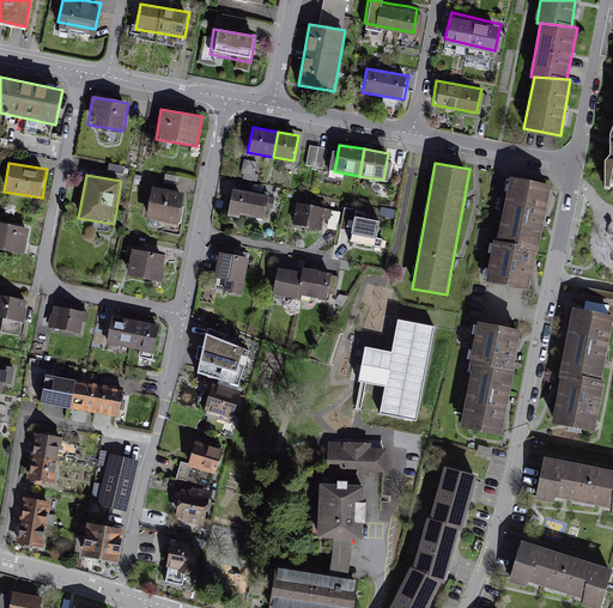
[(508,177),(496,229),(538,238),(548,186),(508,177)]
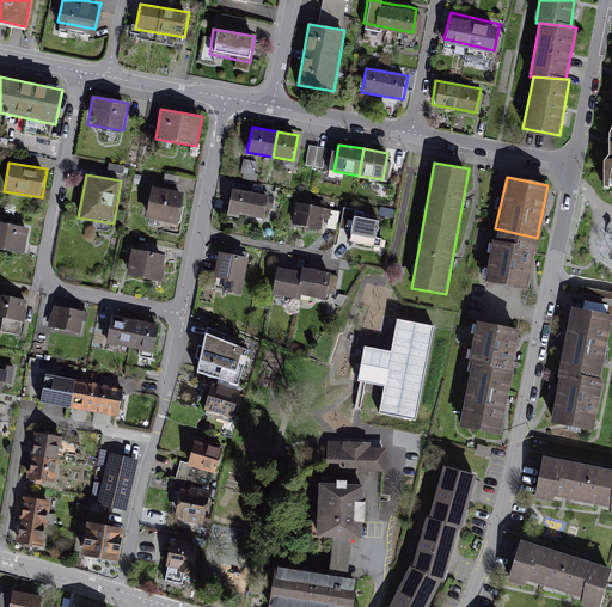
[(184,186),(152,181),(146,213),(178,219),(184,186)]
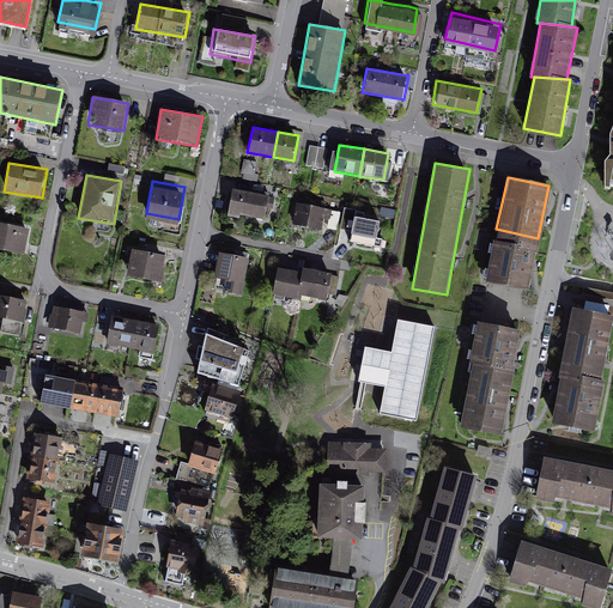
[(269,195),(231,188),(226,214),(265,222),(269,195)]
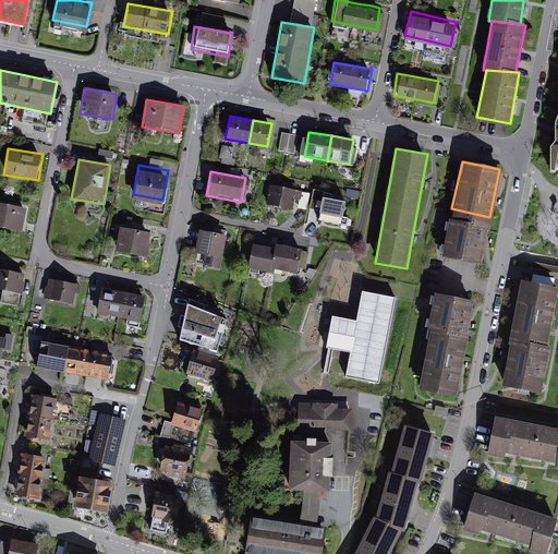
[(308,191),(270,184),(266,205),(305,213),(308,191)]
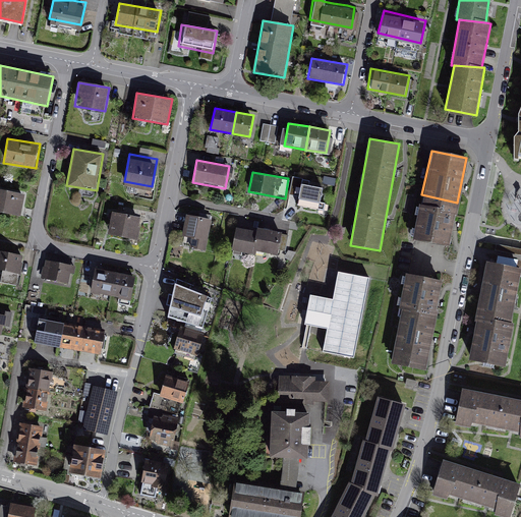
[(336,187),(298,181),(295,200),(333,208),(336,187)]
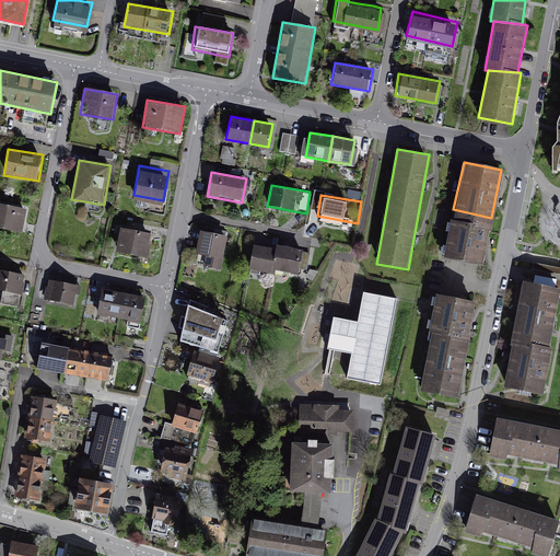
[(27,209),(0,204),(0,229),(23,233),(27,209)]
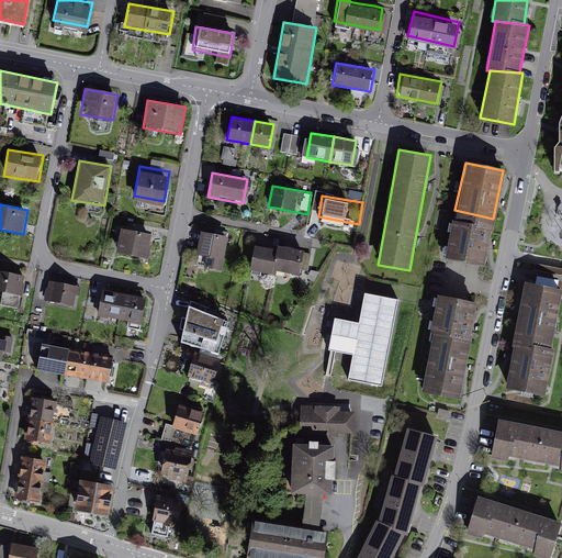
[(482,268),(493,219),(454,210),(444,259),(482,268)]
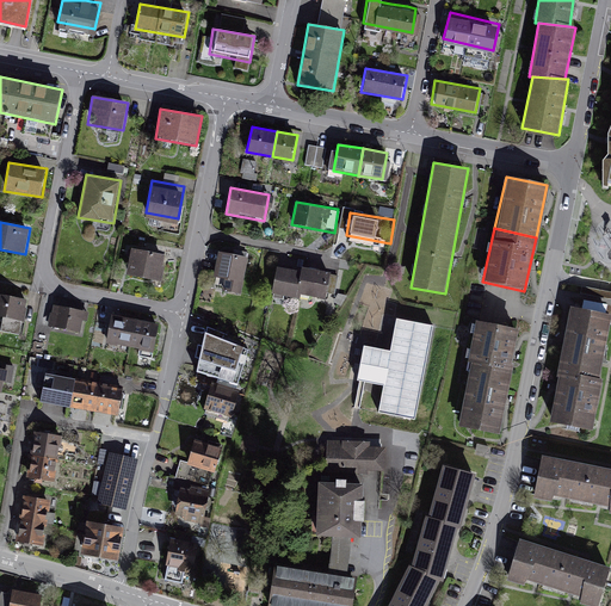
[(166,254),(129,248),(125,274),(162,282),(166,254)]
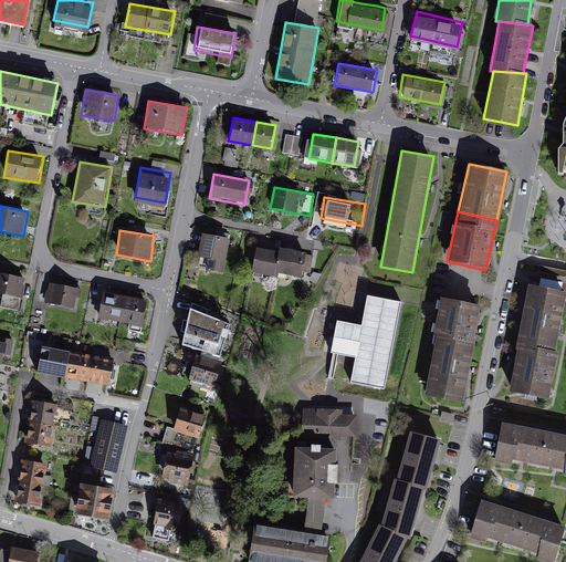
[(223,272),(229,237),(203,232),(198,268),(223,272)]
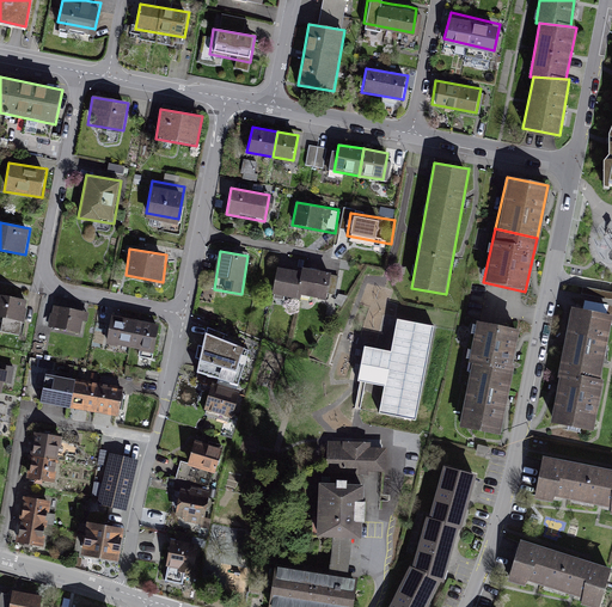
[(299,271),(305,273),(301,294),(326,299),(331,271),(300,267),(299,271)]
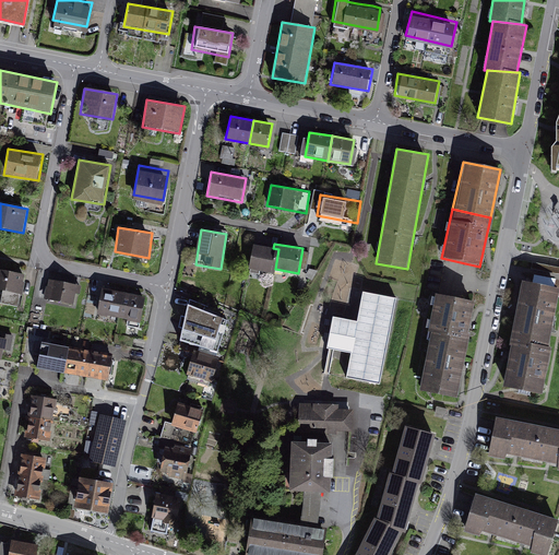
[(273,248),(253,245),(249,269),(274,273),(275,269),(278,249),(273,248)]
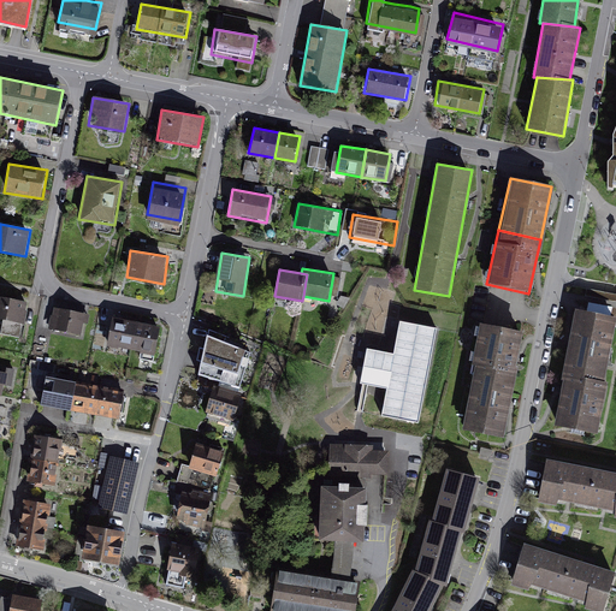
[(28,302),(0,297),(0,334),(23,338),(28,302)]
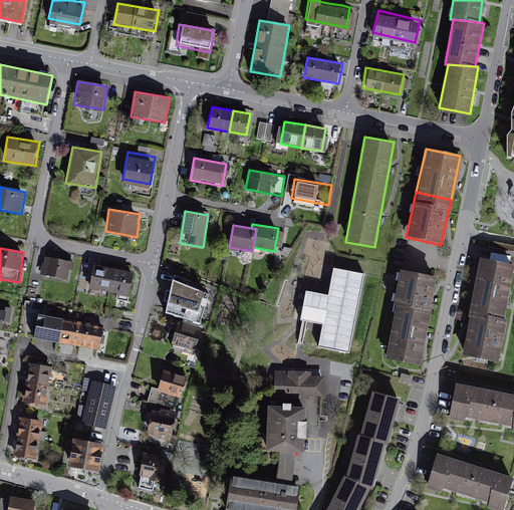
[(336,282),(311,277),(305,305),(312,307),(330,310),(325,334),(358,341),(374,260),(342,253),(336,282)]
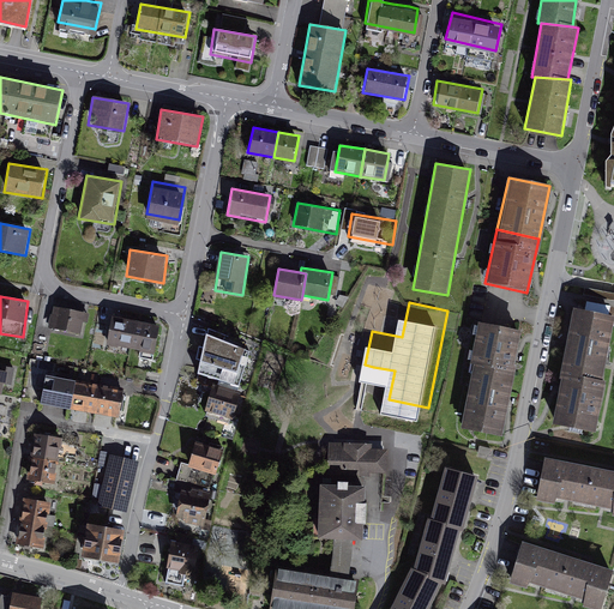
[(613,341),(613,312),(571,306),(560,368),(608,377),(613,341)]
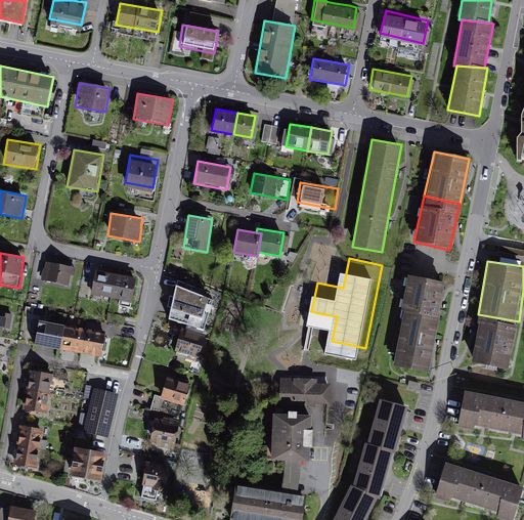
[(78,267),(47,262),(44,279),(75,286),(78,267)]
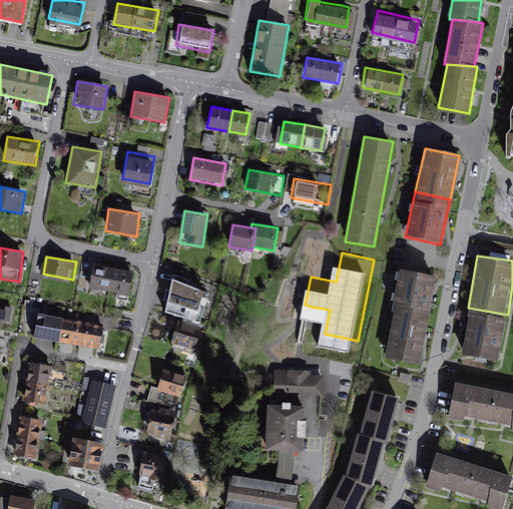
[(88,286),(109,292),(114,270),(93,265),(88,286)]
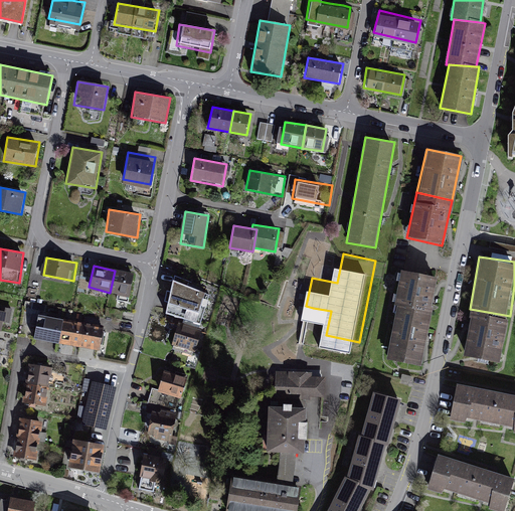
[(134,276),(115,271),(110,293),(129,297),(134,276)]
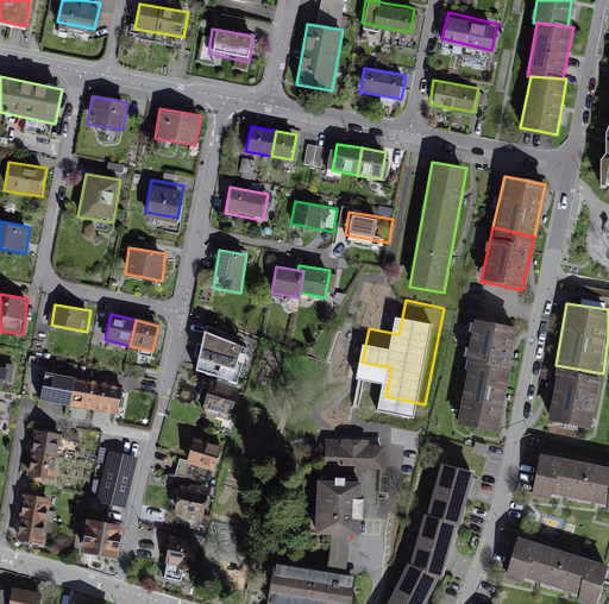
[(462,378),(506,387),(516,333),(472,325),(462,378)]
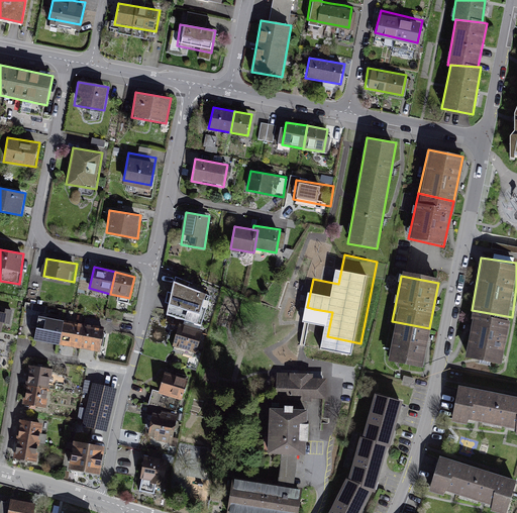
[(172,282),(166,314),(196,323),(205,295),(172,282)]
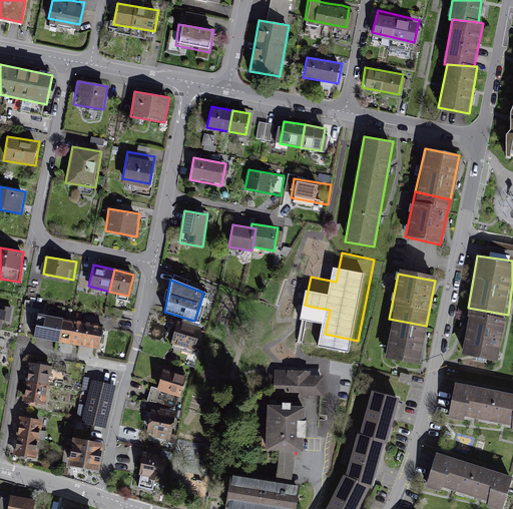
[(12,306),(0,303),(0,325),(3,326),(7,327),(12,306)]
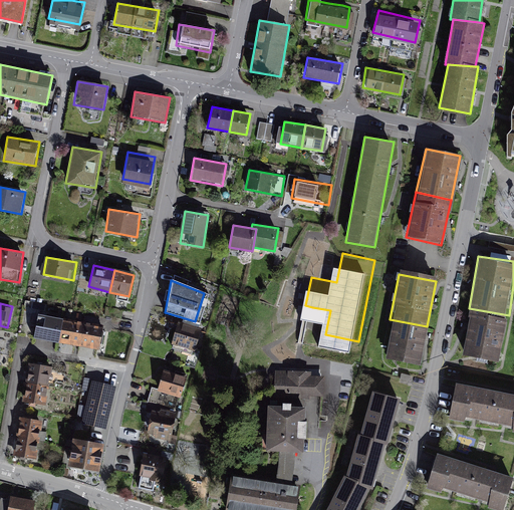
[(469,308),(461,352),(500,360),(509,315),(469,308)]
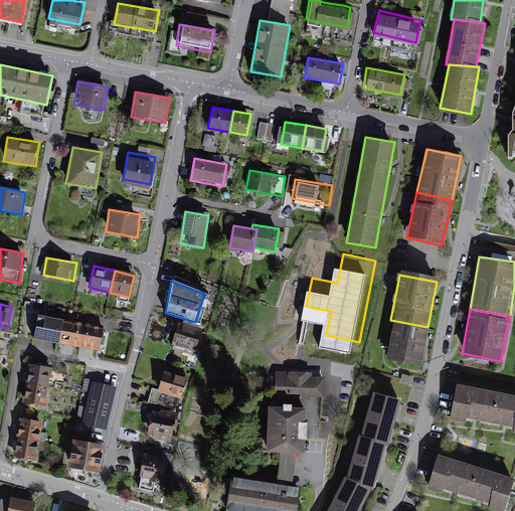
[(104,329),(38,315),(33,339),(98,353),(104,329)]
